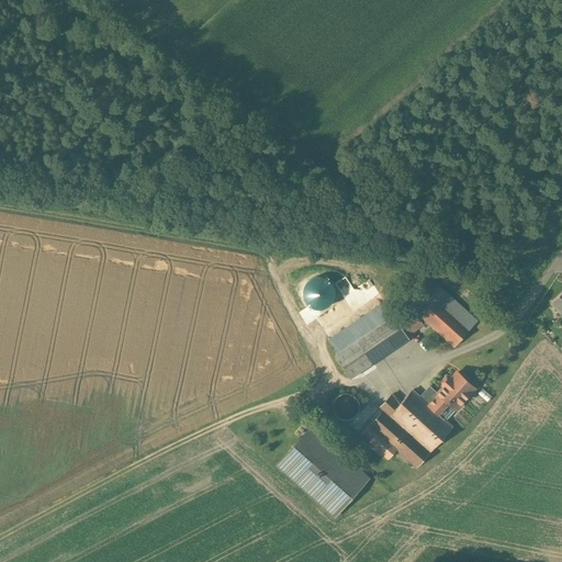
[(431,279),(419,292),(424,295),(412,308),(423,324),(422,324),(426,327),(429,324),(422,316),(444,291),(431,279)]
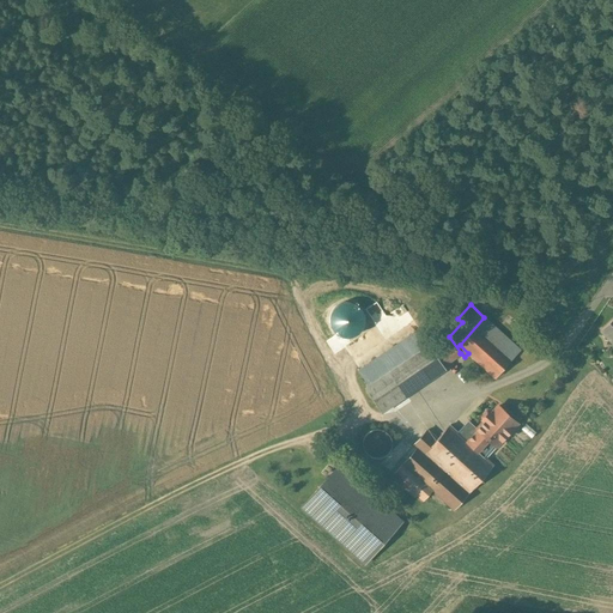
[(520,349),(484,317),(460,345),(468,353),(496,377),(520,349)]
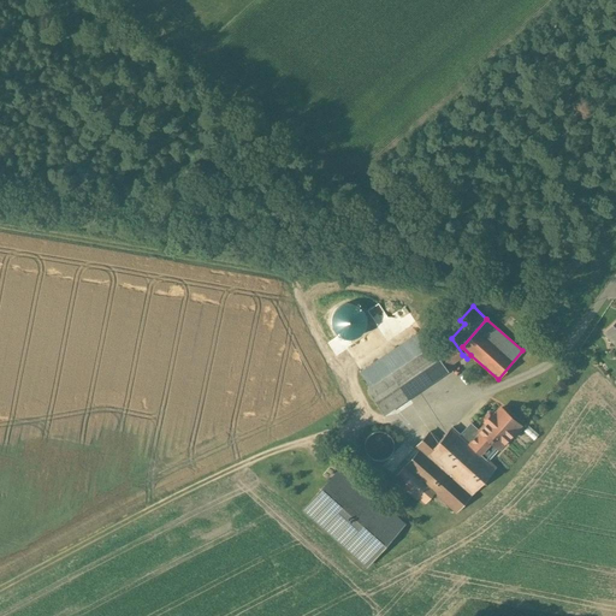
[(615,319),(604,331),(615,343),(615,319)]
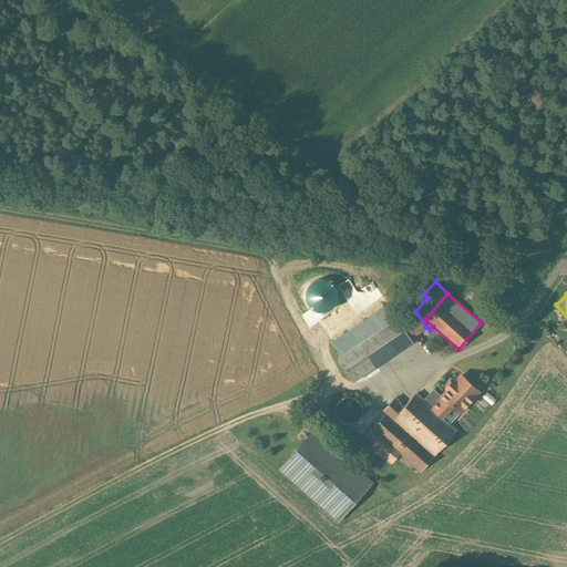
[(388,305),(331,342),(341,357),(397,319),(388,305)]
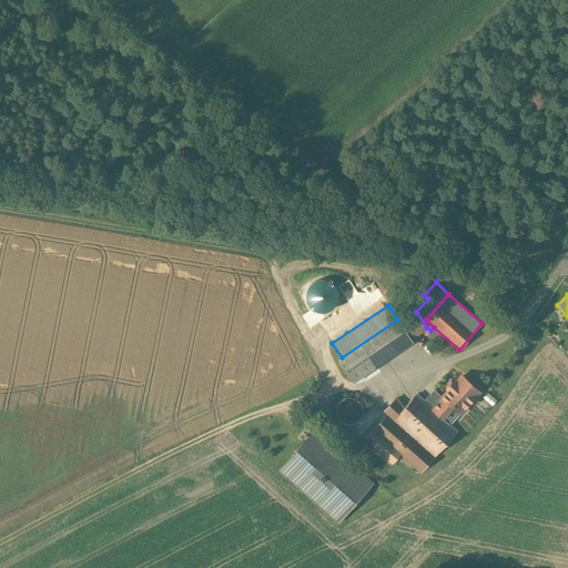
[(414,308),(397,320),(411,338),(426,327),(427,327),(416,312),(414,308)]
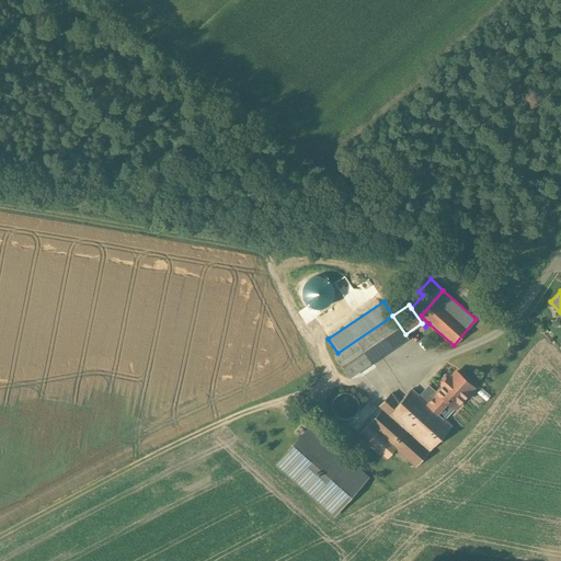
[(338,353),(334,355),(348,377),(408,336),(405,334),(392,316),(338,353)]
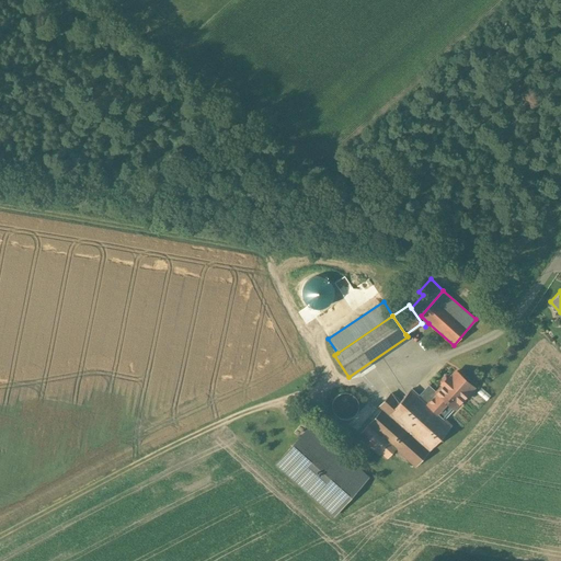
[(456,370),(436,392),(437,392),(426,403),(435,411),(436,412),(447,401),(454,408),(472,386),(456,370)]
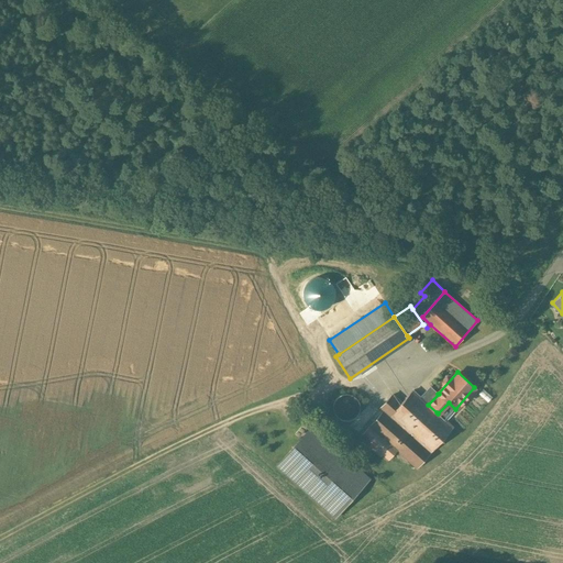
[(392,414),(416,437),(437,412),(428,405),(412,390),(400,403),(392,414)]
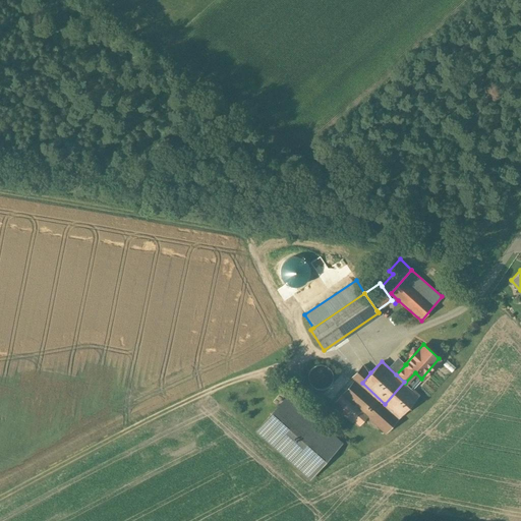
[(332,382),(333,377),(332,371),(329,368),(325,365),(320,364),(315,365),(311,368),(308,372),(307,377),(308,382),(311,386),(315,388),(321,389),(326,388),(329,385),(332,382)]
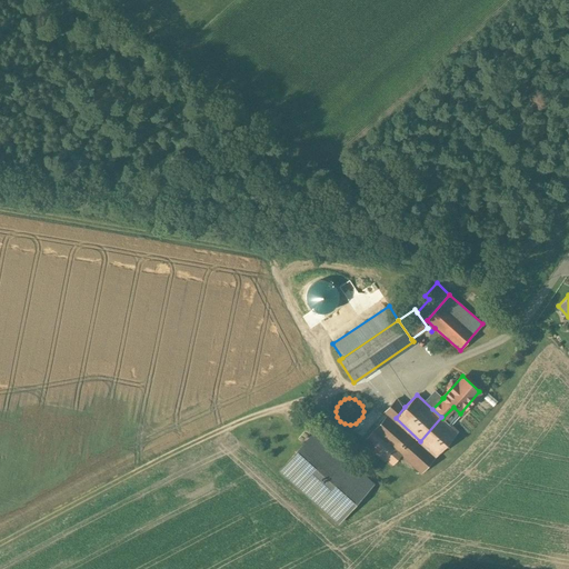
[(396,399),(386,410),(396,418),(405,407),(396,399)]
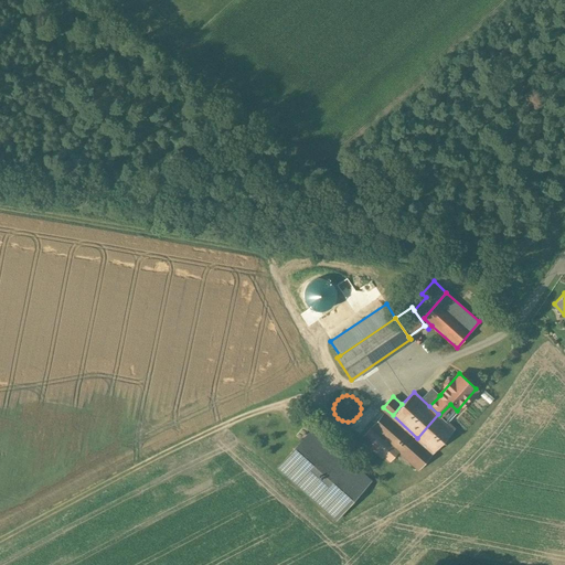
[(432,454),(384,412),(371,426),(398,450),(398,451),(418,469),(432,454)]
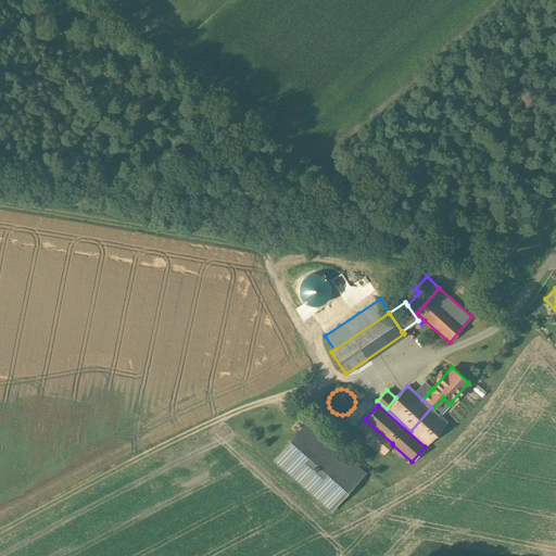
[(431,407),(411,431),(426,444),(446,421),(432,408),(431,407)]
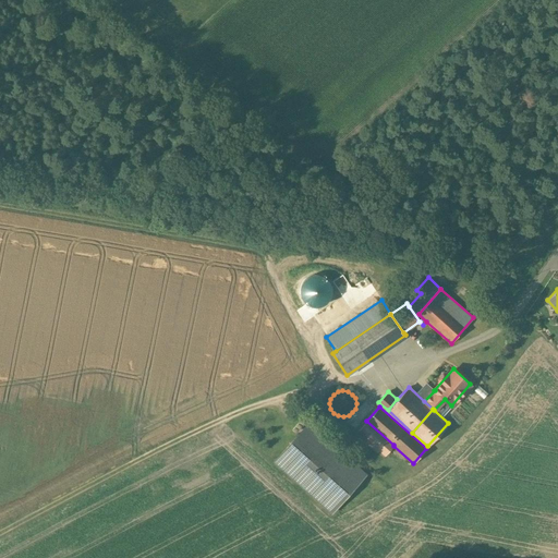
[(393,445),(366,421),(355,433),(377,451),(379,449),(385,455),(393,446),(393,445)]
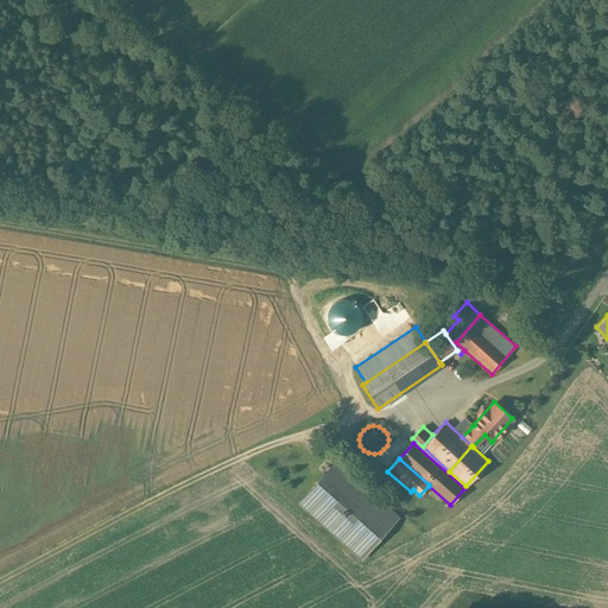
[(363,486),(335,461),(299,502),(361,558),(398,517),(373,494),(377,491),(367,482),(363,486)]
